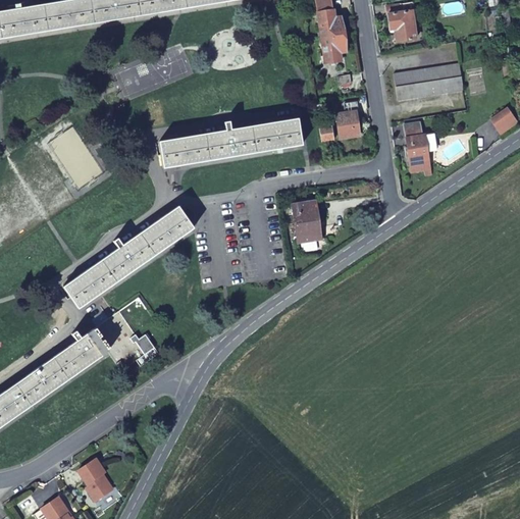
[(63,0),(46,3),(50,29),(96,21),(92,0),(63,0)]
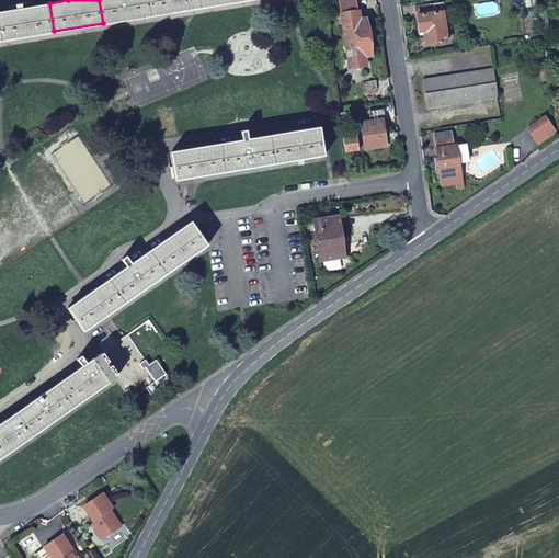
[(99,0),(103,23),(153,14),(150,0),(99,0)]
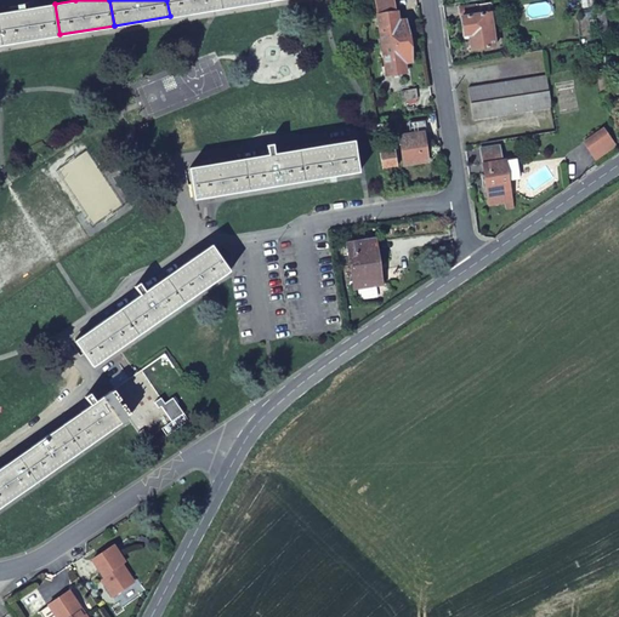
[(166,0),(170,16),(225,7),(223,0),(166,0)]
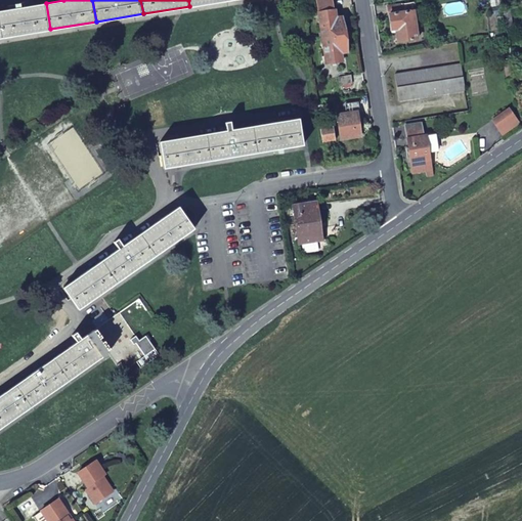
[(320,10),(324,36),(346,33),(344,17),(338,17),(337,8),(335,8),(334,0),(315,0),(317,11),(320,10)]
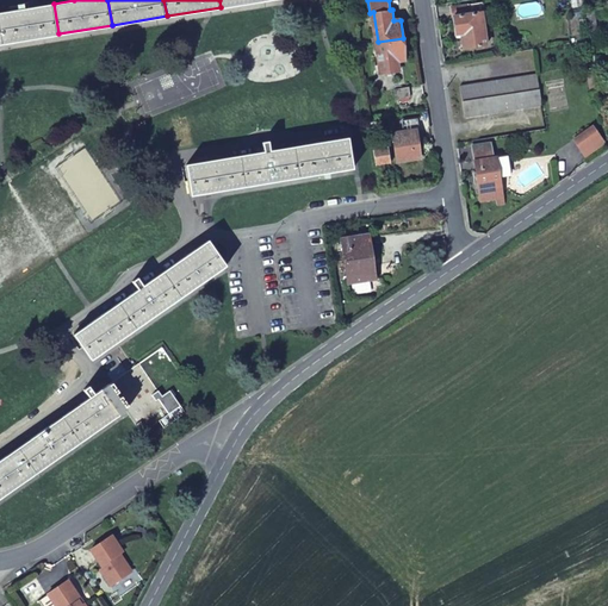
[(464,32),(466,47),(489,42),(483,11),(486,11),(484,0),(469,2),(453,5),(458,32),(464,32)]
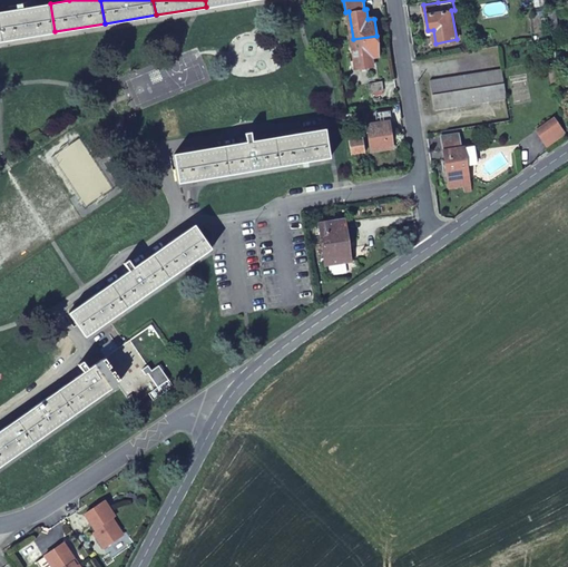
[(50,3),(0,10),(0,13),(5,39),(55,31),(50,3)]
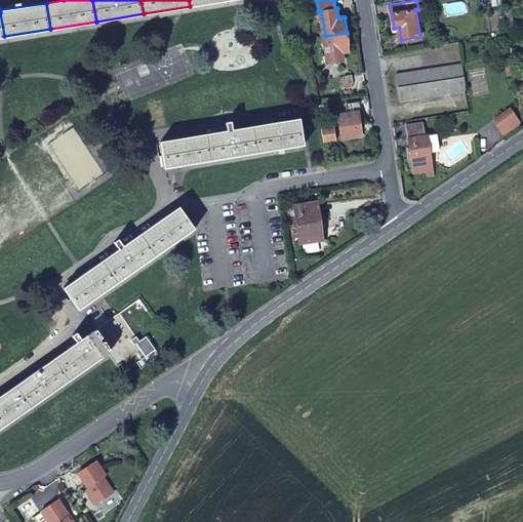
[(512,32),(512,36),(518,35),(514,7),(508,8),(512,32)]
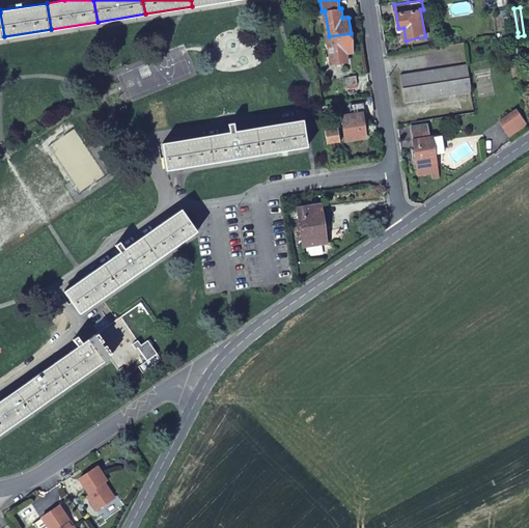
[(351,33),(329,36),(332,62),(349,60),(347,51),(354,50),(351,33)]
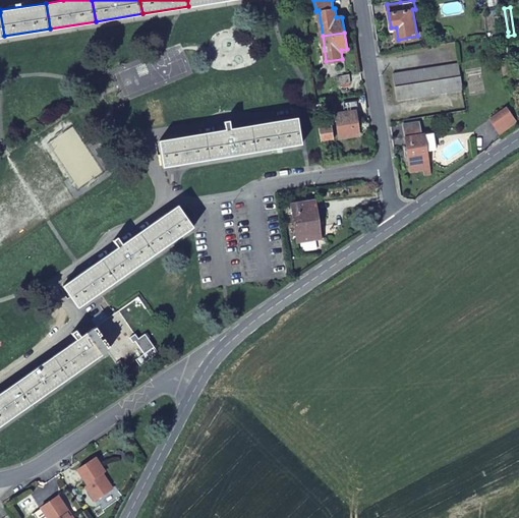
[(399,98),(465,88),(460,61),(395,71),(399,98)]
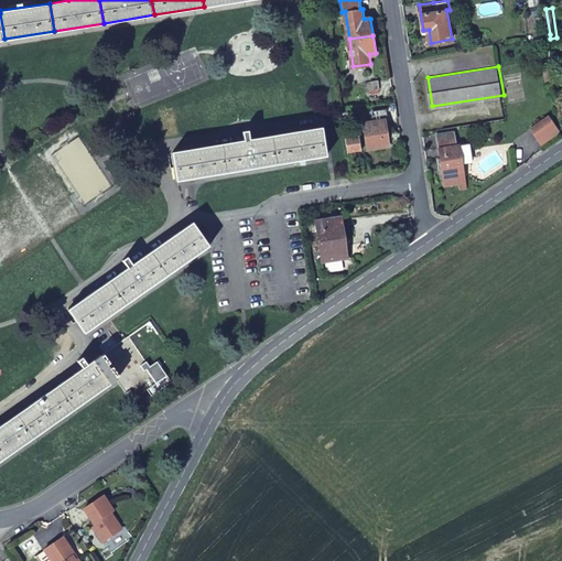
[(380,88),(379,79),(365,81),(367,90),(380,88)]
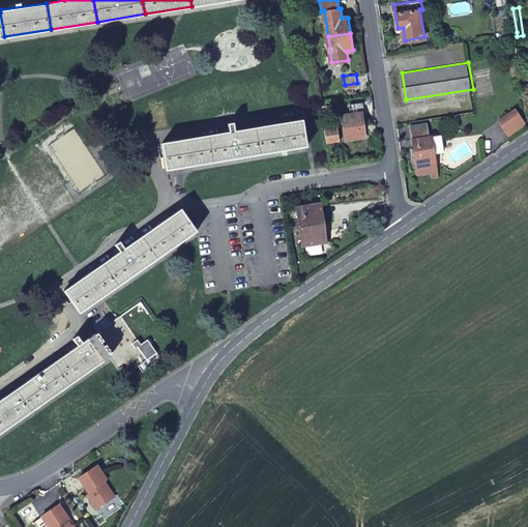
[(524,116),(518,108),(501,119),(507,127),(524,116)]
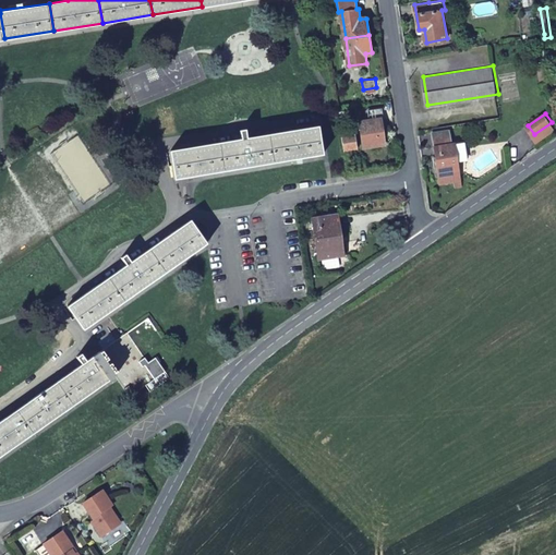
[(386,142),(383,117),(362,120),(365,145),(386,142)]
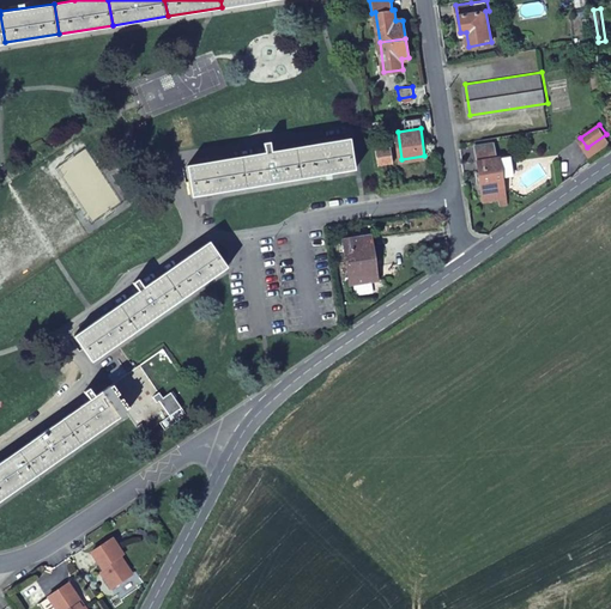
[(351,138),(297,147),(302,177),(356,169),(351,138)]
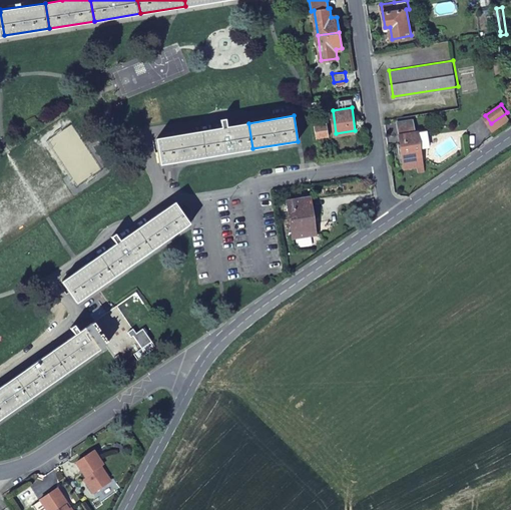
[(422,148),(420,130),(416,131),(414,118),(399,120),(405,156),(406,167),(425,164),(423,153),(422,148)]
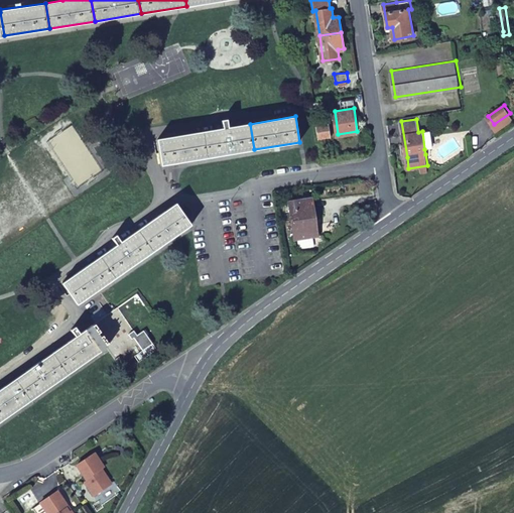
[(250,124),(204,131),(209,156),(254,149),(250,124)]
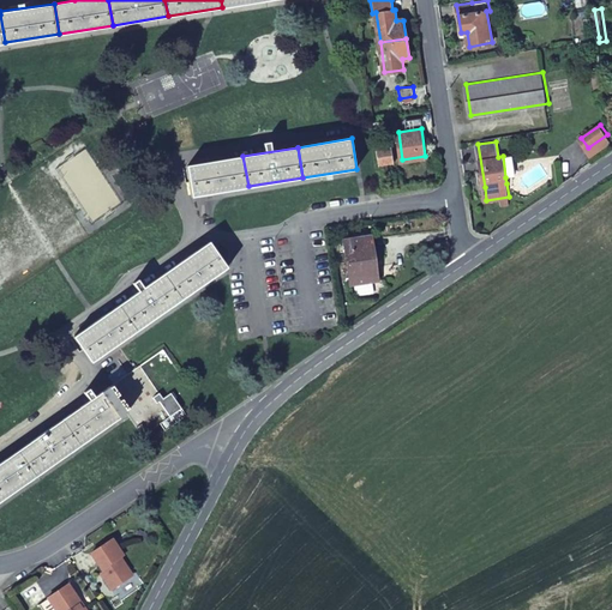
[(393,148),(378,149),(383,181),(397,179),(393,148)]
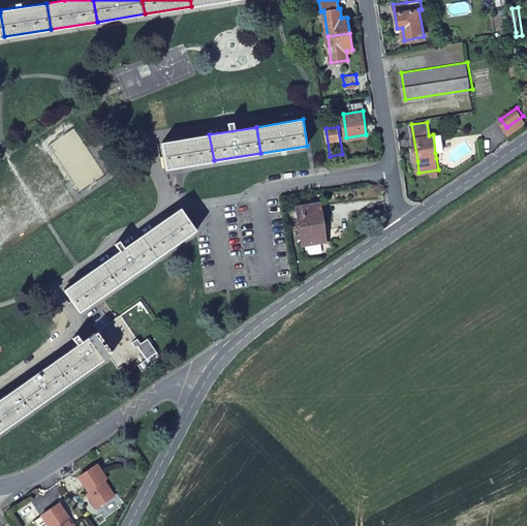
[(441,133),(433,134),(435,153),(444,151),(441,133)]
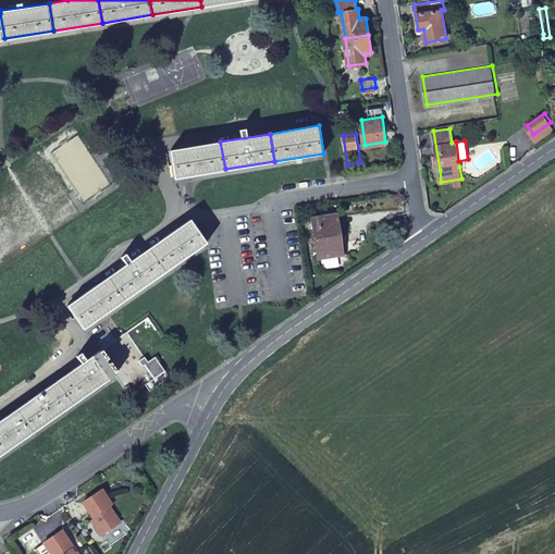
[(220,142),(172,149),(176,177),(225,169),(220,142)]
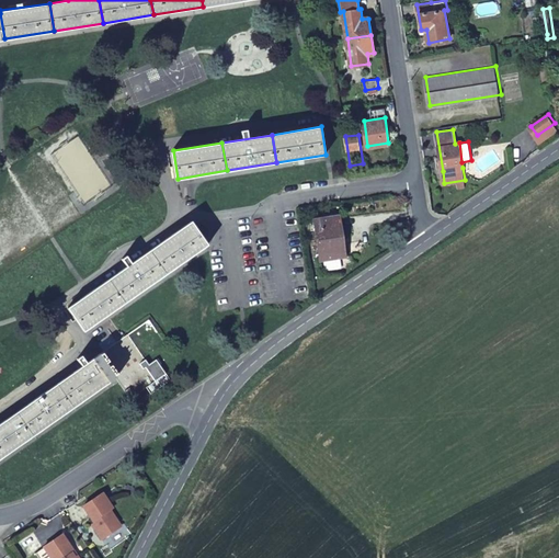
[(322,258),(345,254),(340,214),(317,217),(322,258)]
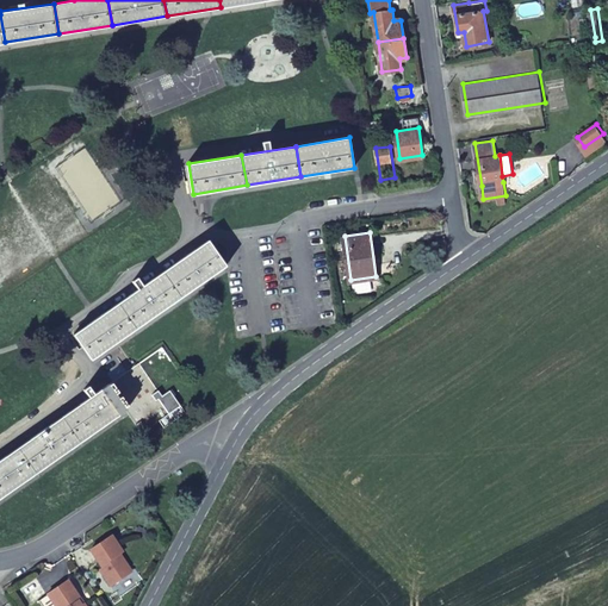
[(210,238),(165,270),(182,295),(227,264),(210,238)]
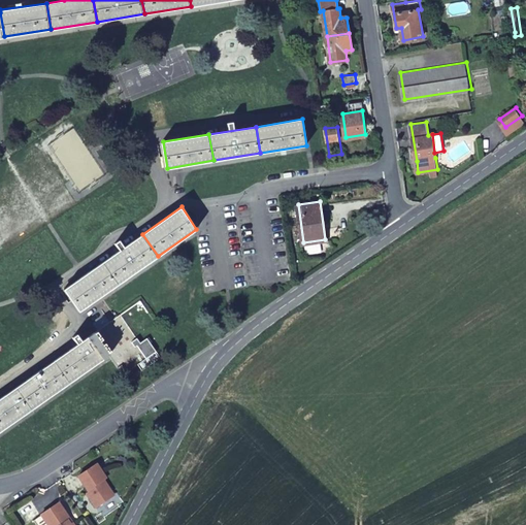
[(142,234),(104,260),(119,282),(158,256),(142,234)]
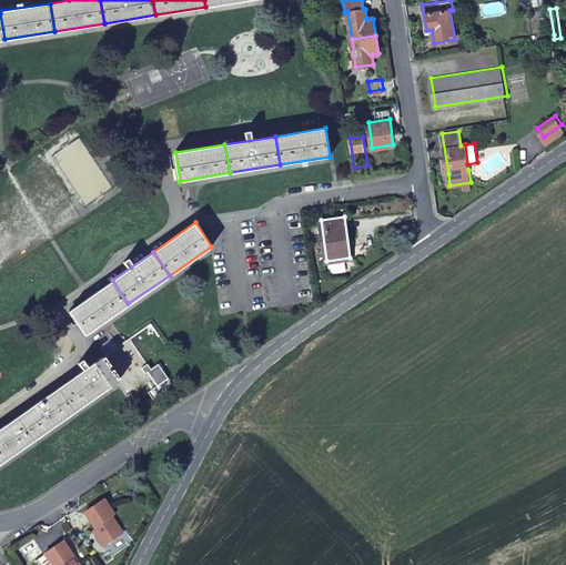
[(112,280),(70,309),(87,332),(128,303),(112,280)]
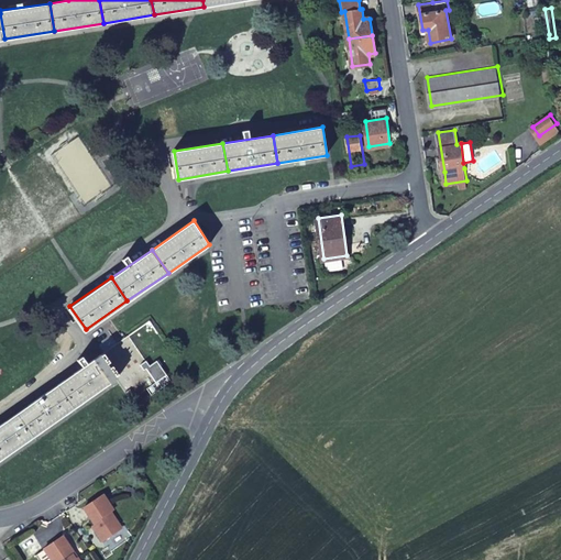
[(130,333),(102,353),(118,375),(133,397),(150,385),(154,392),(174,379),(160,358),(153,363),(150,358),(171,343),(153,318),(130,333)]
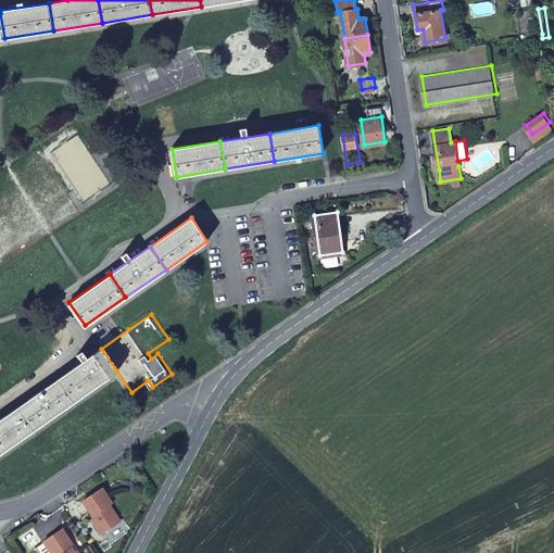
[(101,349),(58,378),(73,401),(116,371),(101,349)]
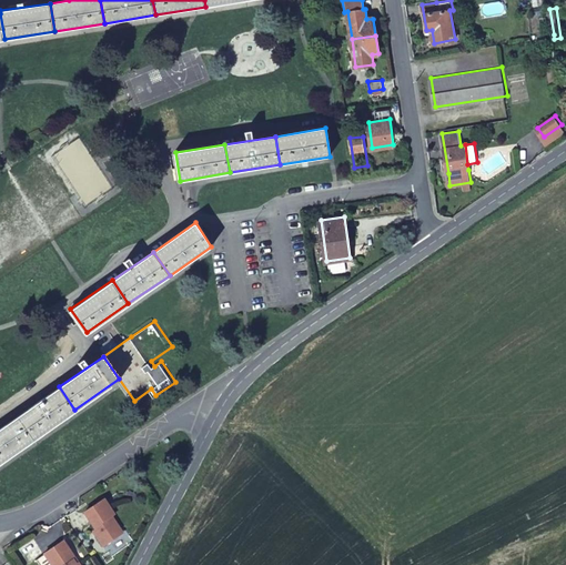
[(59,386),(19,414),(34,437),(74,410),(59,386)]
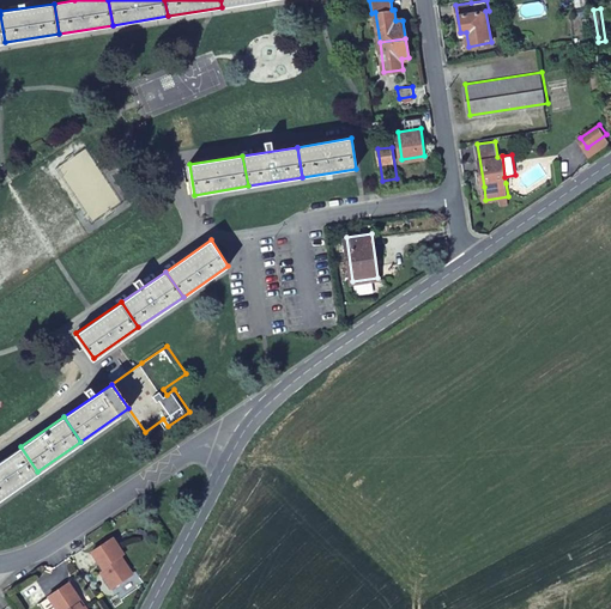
[(20,446),(0,460),(0,497),(37,472),(20,446)]
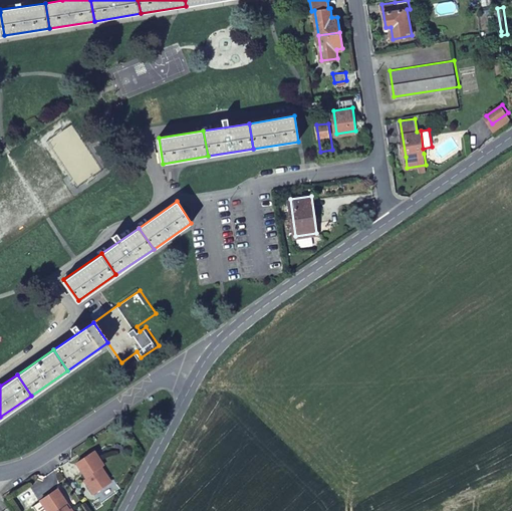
[(95,448),(77,460),(88,476),(90,479),(88,481),(94,490),(112,478),(101,464),(104,462),(95,448)]
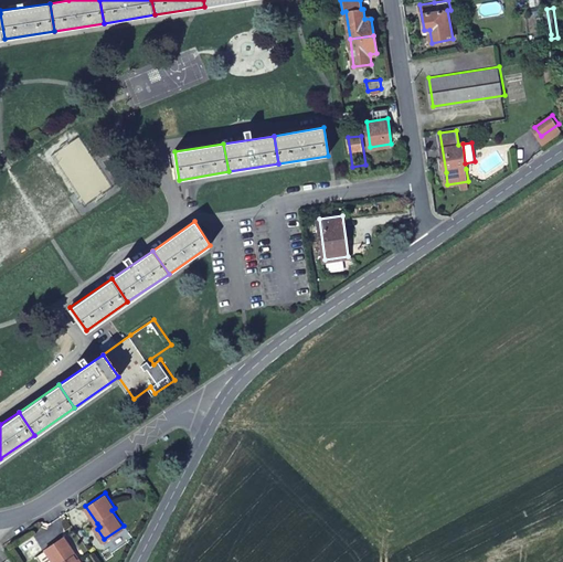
[(65,534),(46,548),(56,561),(84,561),(81,557),(78,558),(74,552),(76,551),(65,534)]
